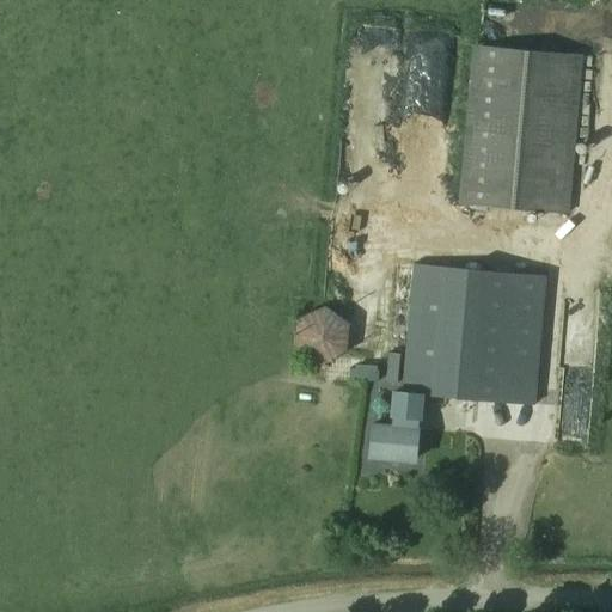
[(398,214),(435,216),(447,78),(446,78),(448,48),(420,46),(412,129),(405,129),(398,214)]
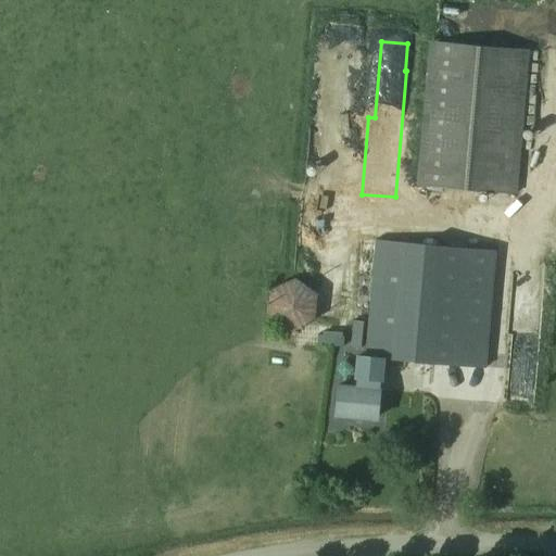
[(415,186),(517,194),(530,51),(428,42),(415,186)]
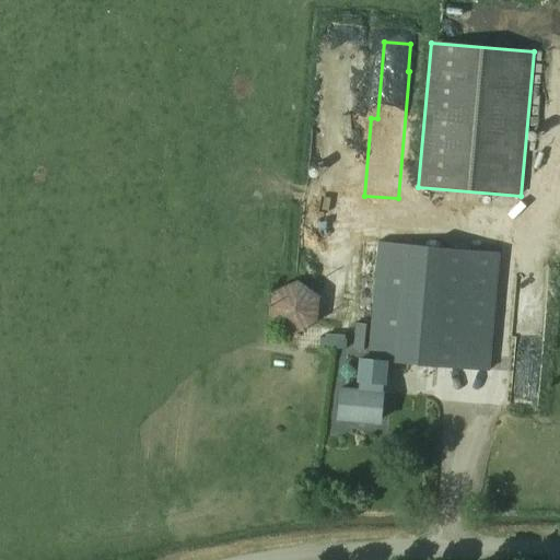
[(387,362),(417,365),(488,371),(499,253),(427,246),(376,242),(376,246),(359,245),(347,348),(368,350),(366,358),(366,361),(383,362),(384,362),(387,362)]
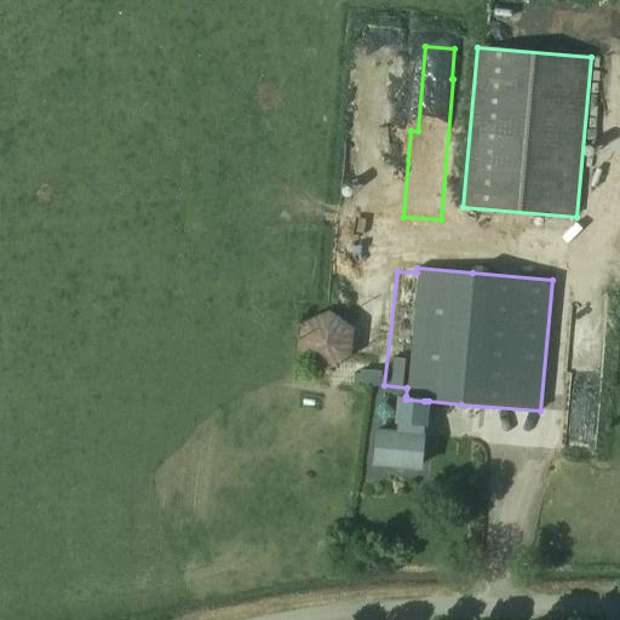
[(298,354),(322,372),(351,360),(354,328),(329,310),(315,316),(300,322),(298,354)]
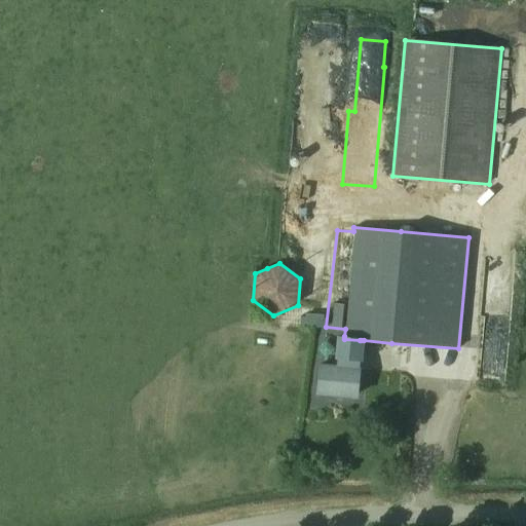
[(326,324),(325,313),(303,315),(304,326),(326,324)]
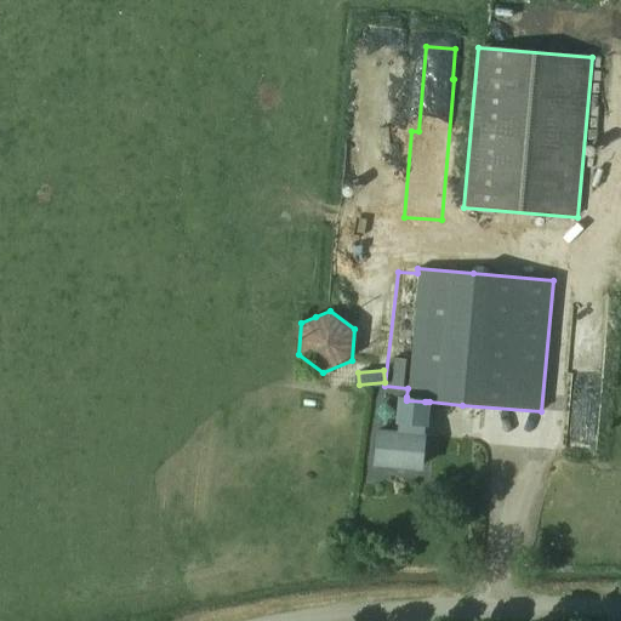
[(397,433),(379,431),(376,463),(420,467),(423,425),(427,426),(429,402),(426,402),(425,402),(406,400),(406,397),(397,397),(394,423),(397,423),(397,433)]
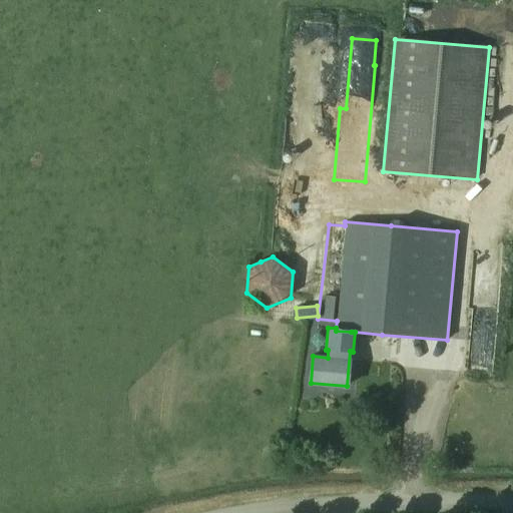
All buildings are outlined.
